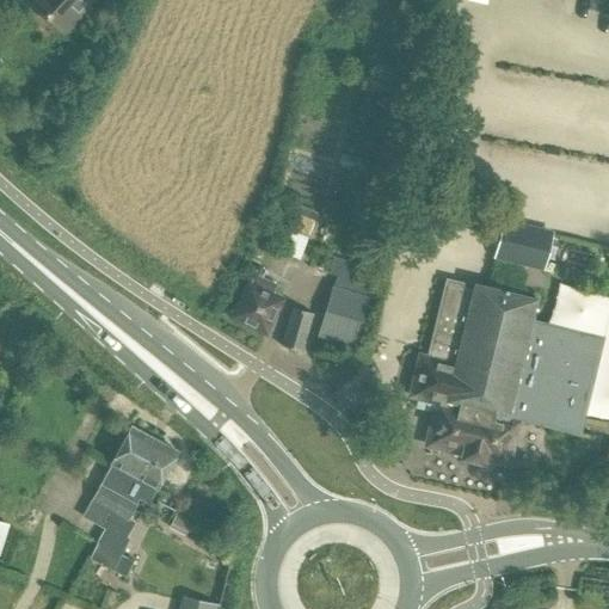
[(32,0),(65,30),(92,0),(32,0)]
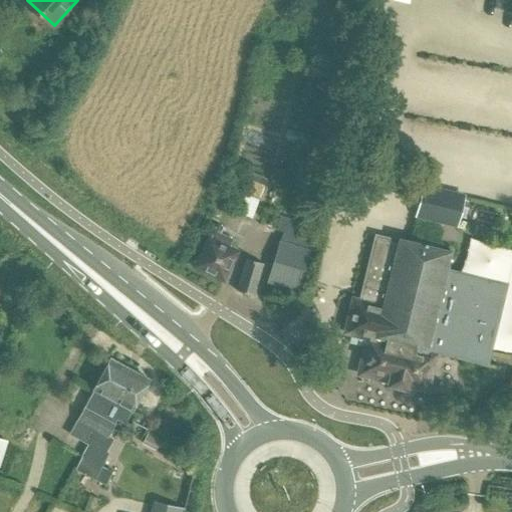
[(269,177),(250,171),(246,181),(249,182),(240,206),(256,212),(269,177)]
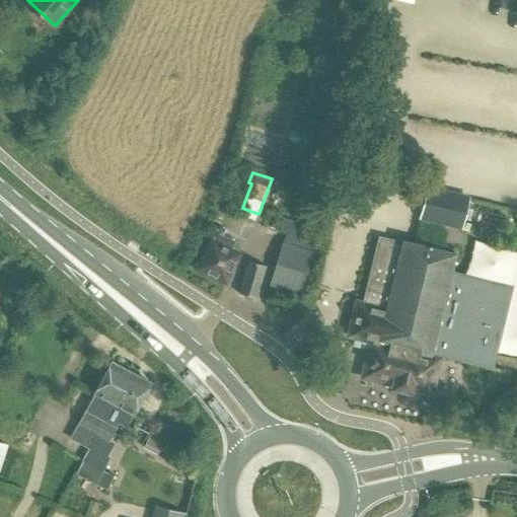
[(430,188),(422,219),(462,229),(469,197),(430,188)]
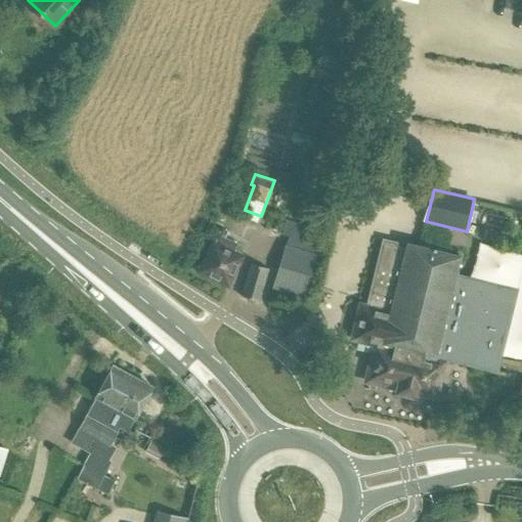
[(290,234),(274,285),(305,294),(319,242),(307,238),(311,225),(288,219),(284,232),(290,234)]
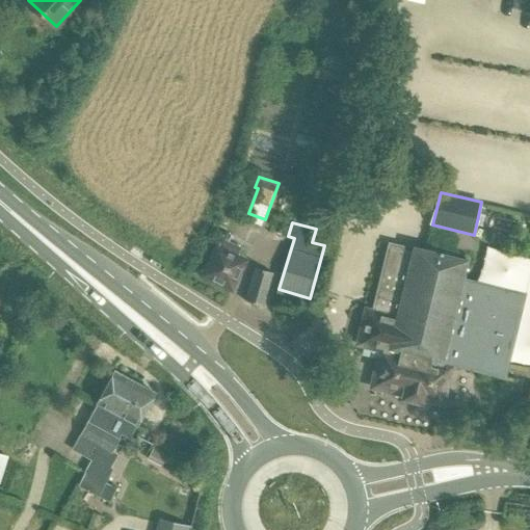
[(238,256),(242,247),(229,241),(232,234),(226,231),(218,246),(217,246),(204,274),(232,288),(235,283),(245,260),(238,256)]
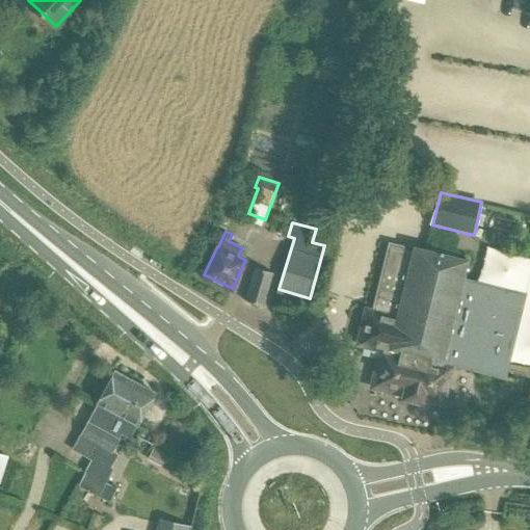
[(442,400),(450,364),(507,377),(527,292),(464,276),(464,275),(466,275),(466,274),(465,273),(468,260),(443,254),(443,253),(441,252),(440,253),(415,246),(415,248),(391,242),(374,312),(369,311),(362,341),(385,347),(375,383),(405,391),(404,397),(422,401),(423,396),(442,400)]
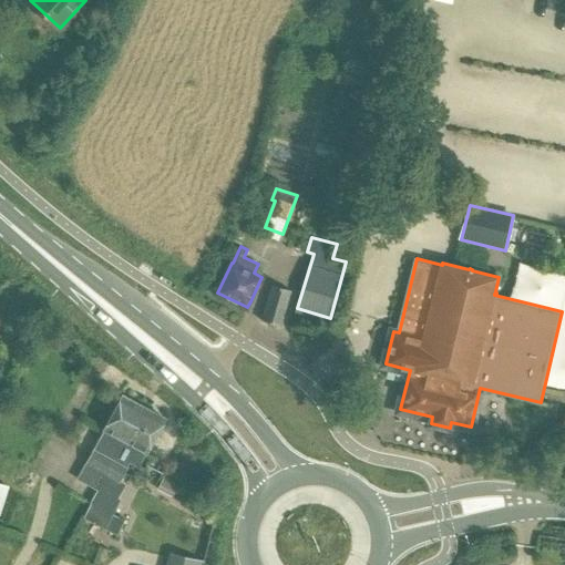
[(281,325),(291,289),(274,284),(263,319),(281,325)]
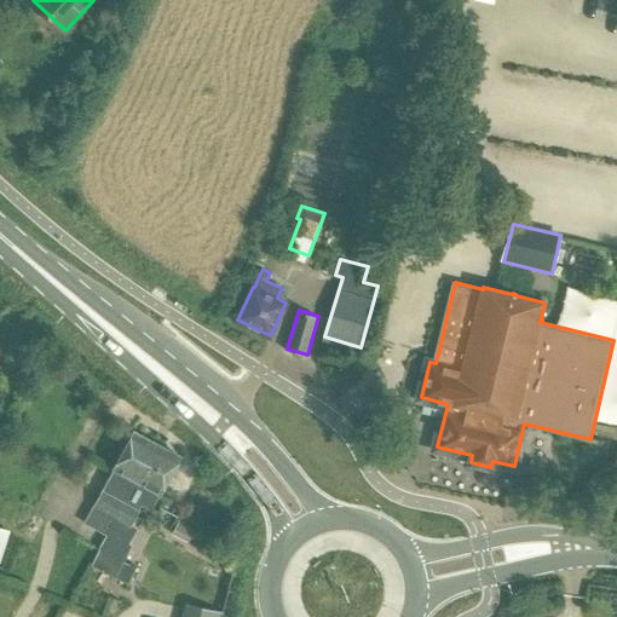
[(104,490),(96,508),(116,520),(102,548),(124,559),(131,545),(127,542),(134,529),(130,526),(139,508),(137,507),(139,503),(151,509),(172,472),(176,472),(180,462),(178,460),(180,457),(182,455),(179,455),(137,432),(134,431),(133,432),(134,432),(115,470),(124,474),(119,485),(114,495),(104,490)]
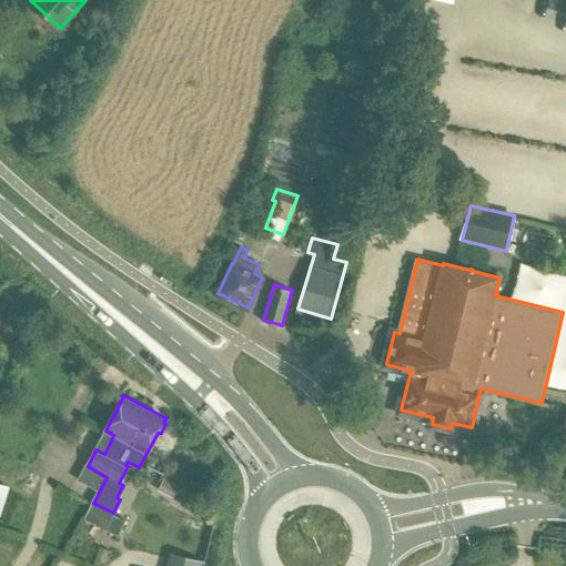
[(114,515),(107,529),(118,536),(125,522),(114,515)]
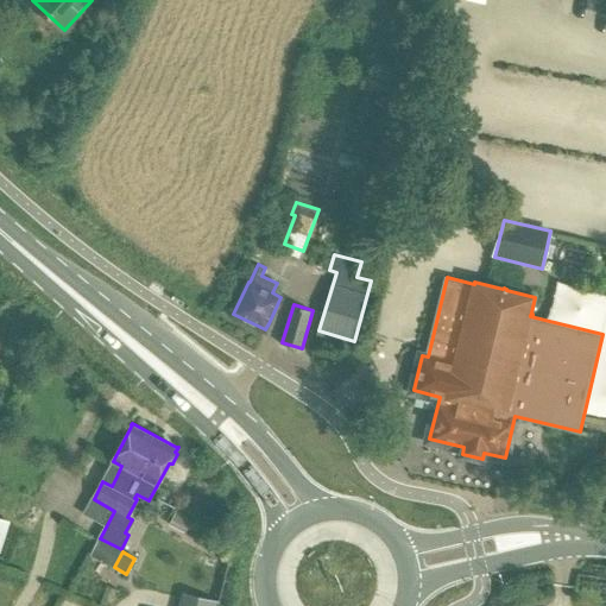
[(182,605),(214,605),(215,601),(185,593),(182,605)]
